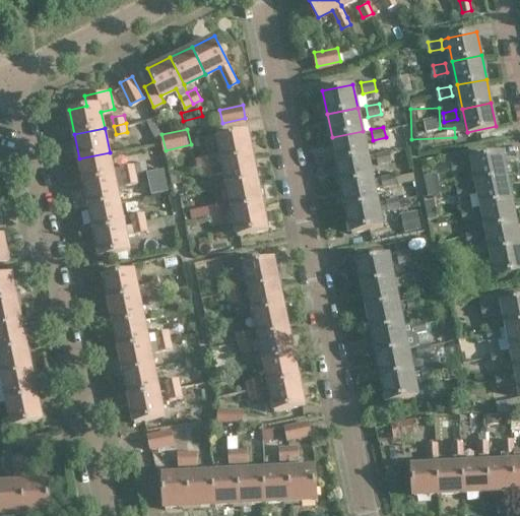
[(221,152),(213,153),(215,163),(222,160),(253,154),(248,130),(217,136),(221,152)]
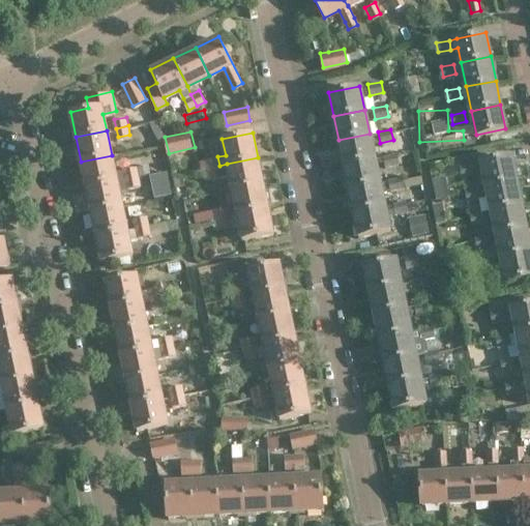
[(375,157),(370,134),(339,140),(344,164),(375,157)]
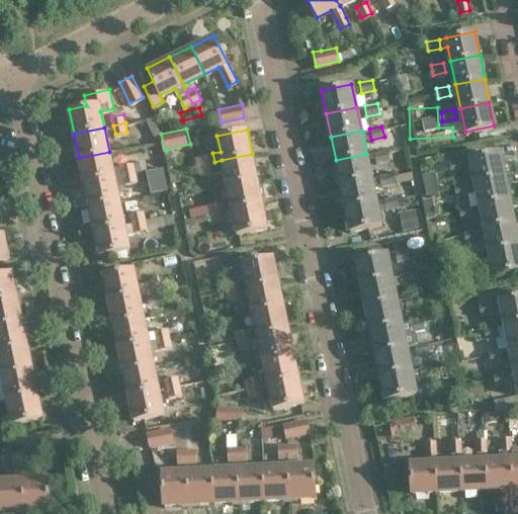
[(468,147),(447,152),(449,162),(451,161),(463,159),(470,157),(468,147)]
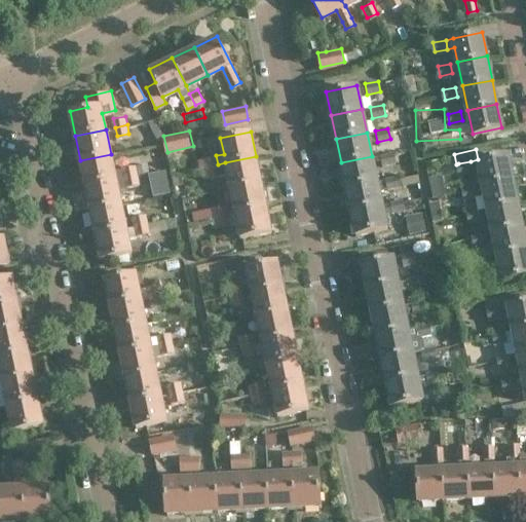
[(190,151),(165,156),(168,169),(192,163),(190,151)]
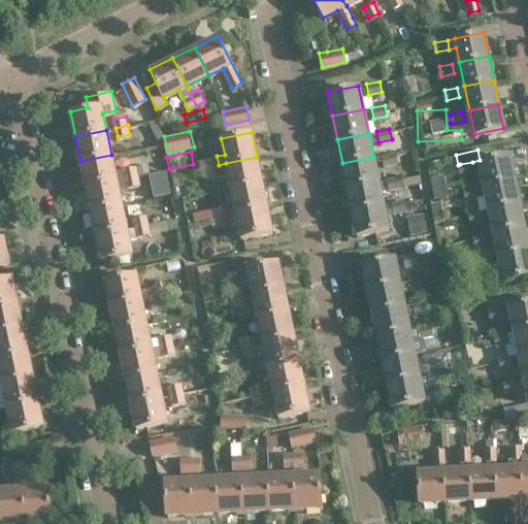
[(394,153),(381,155),(384,166),(396,163),(394,153)]
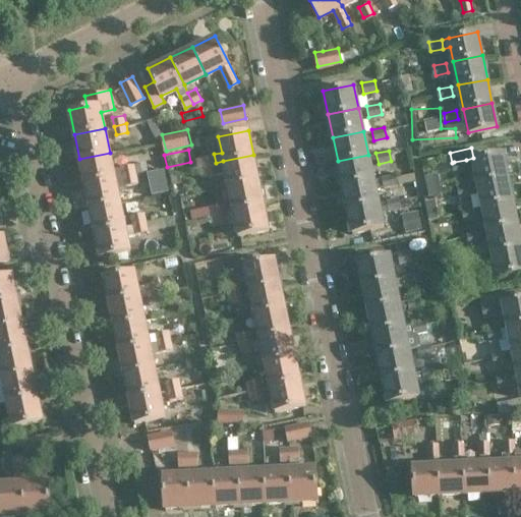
[(473,158),(466,160),(468,169),(475,168),(478,181),(507,175),(502,152),(473,158)]
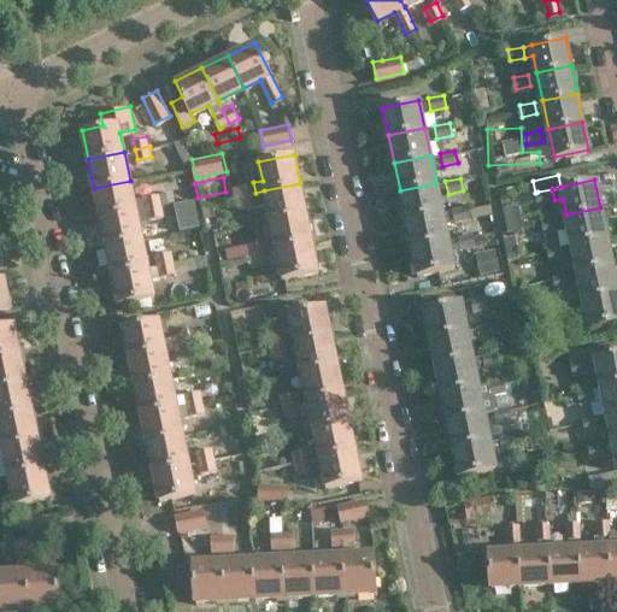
[(94,188),(100,217),(136,209),(130,181),(94,188)]
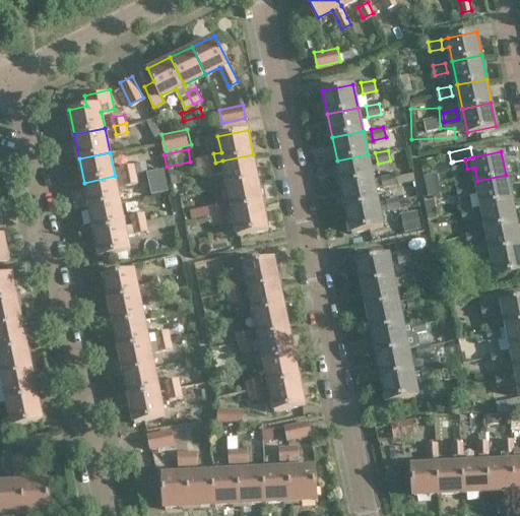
[(215,163),(213,153),(200,156),(201,166),(215,163)]
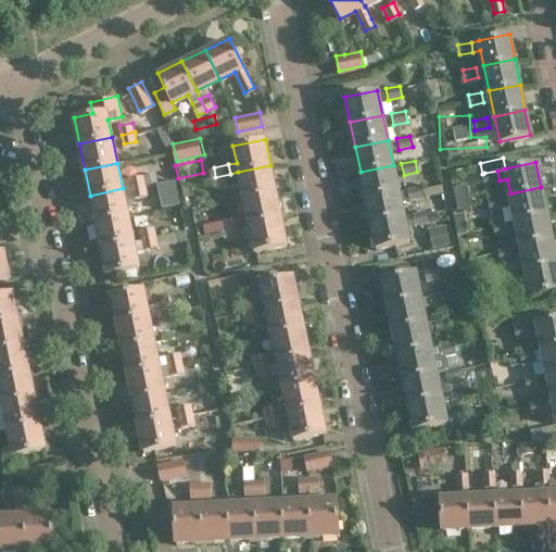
[(238,172),(230,174),(232,184),(240,183),(244,198),(276,191),(270,165),(238,172)]
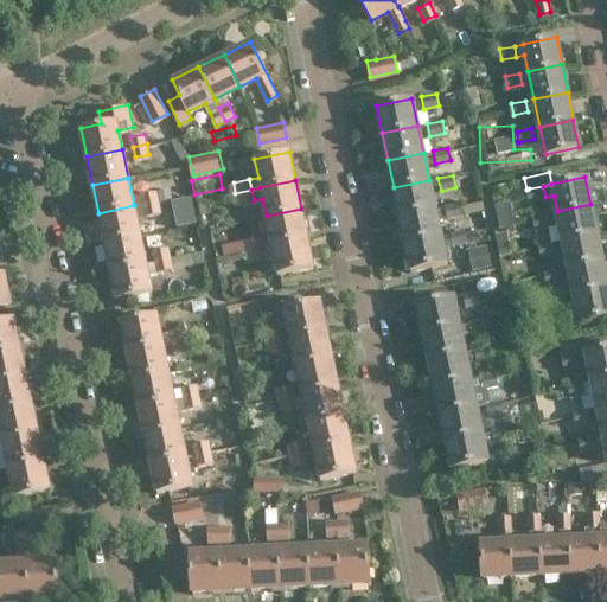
[(435,207),(429,180),(394,187),(400,215),(435,207)]
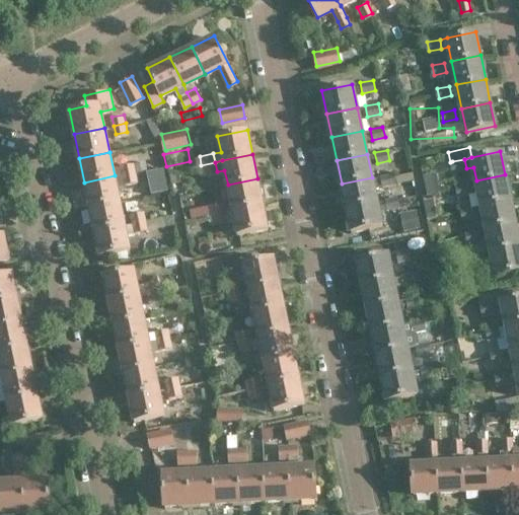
[(464,159),(452,161),(453,171),(466,168),(464,159)]
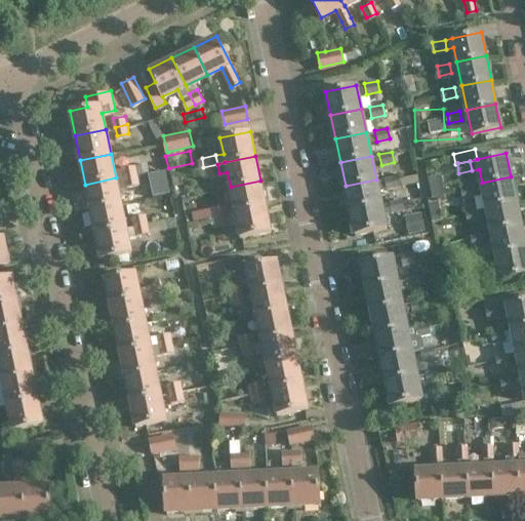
[(147,162),(136,164),(138,173),(149,171),(147,162)]
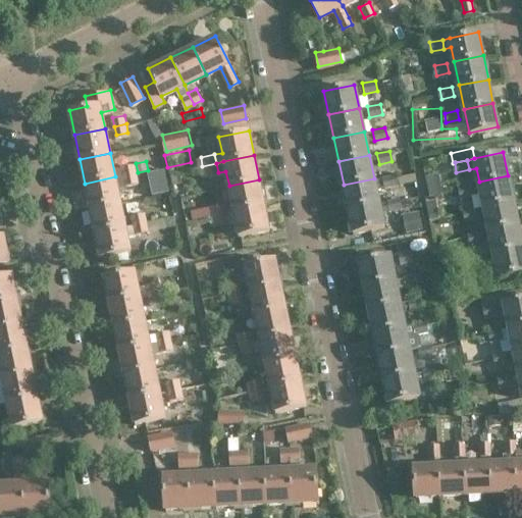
[(135,163),(122,166),(124,174),(137,172),(135,163)]
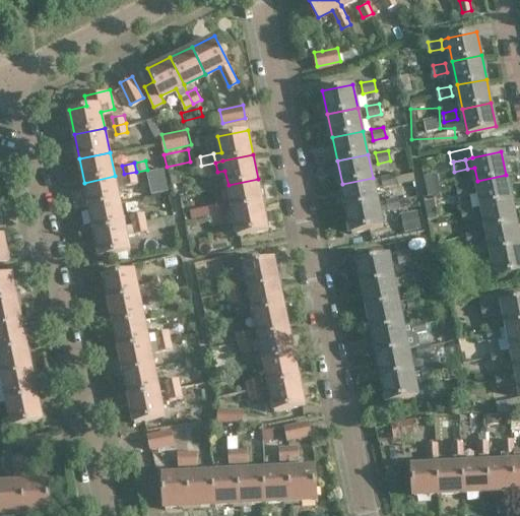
[(203,175),(217,172),(215,163),(201,166),(203,175)]
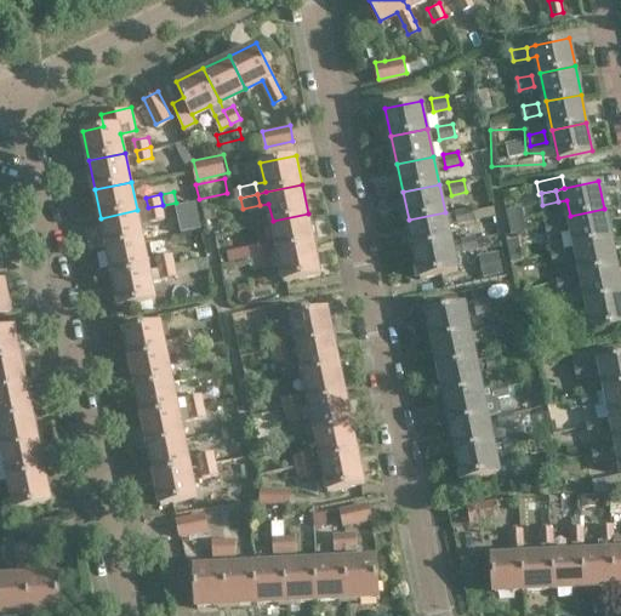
[(151,218),(164,216),(163,205),(148,207),(151,218)]
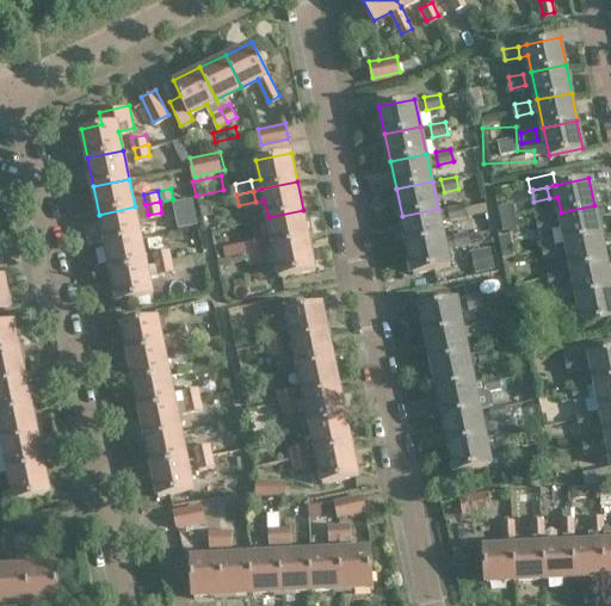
[(135,206),(99,215),(105,242),(140,235),(136,217),(148,215),(146,204),(135,206)]
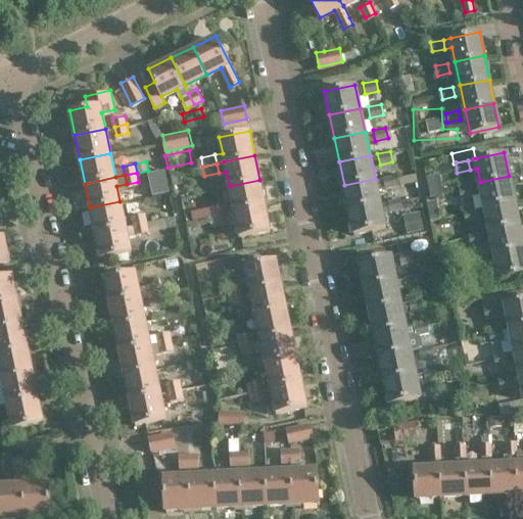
[(395,175),(382,177),(384,188),(397,185),(395,175)]
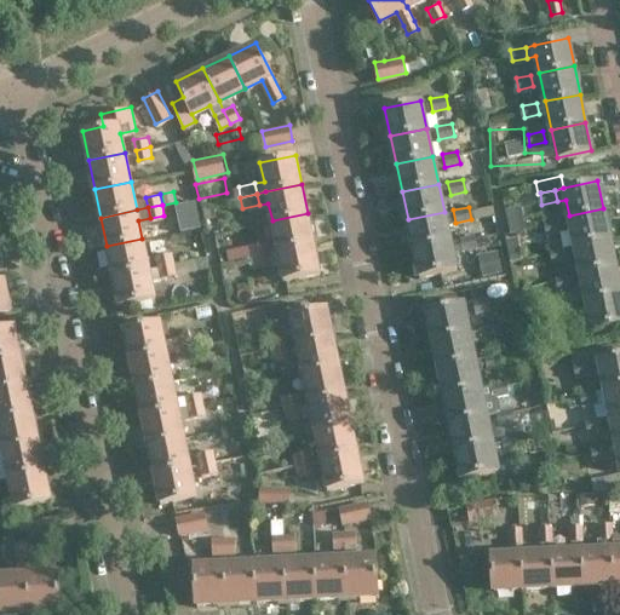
[(569,216),(561,218),(563,229),(572,228),(575,243),(609,236),(603,208),(569,216)]
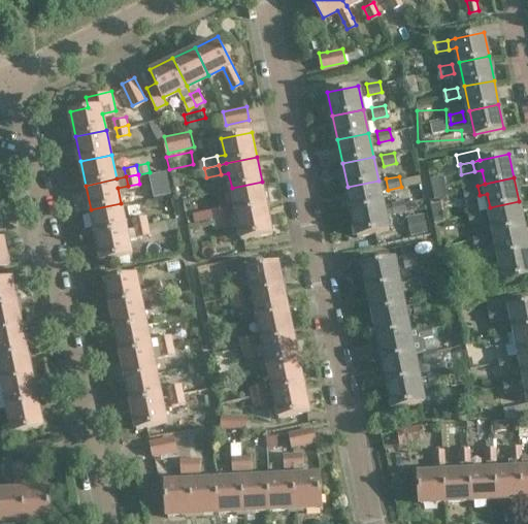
[(384,204),(378,181),(348,187),(352,210),(384,204)]
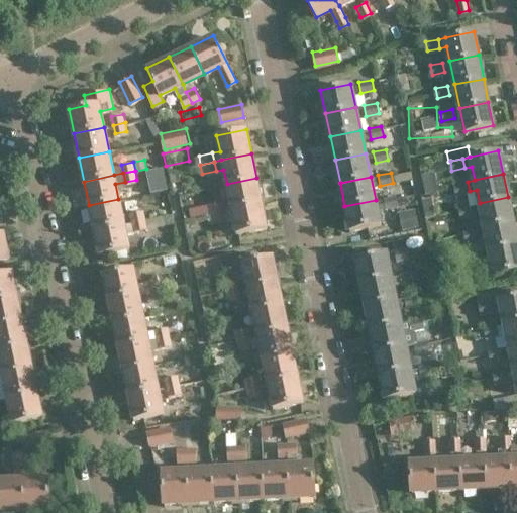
[(256,178),(227,184),(232,208),(262,202),(256,178)]
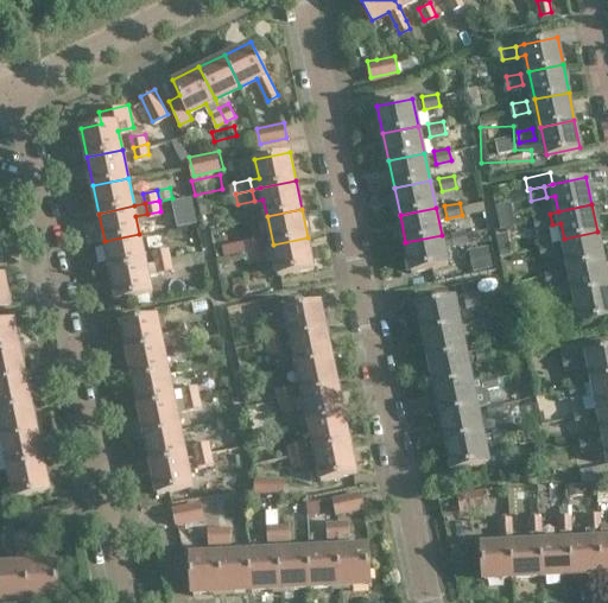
[(495,214),(498,239),(513,236),(510,213),(495,214)]
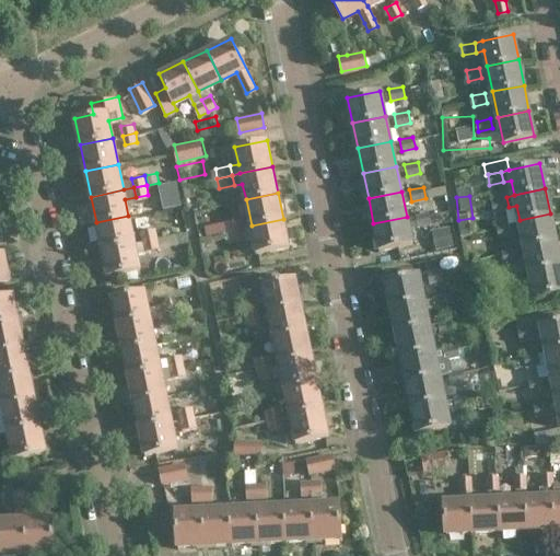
[(506,197),(492,199),(494,210),(509,207),(506,197)]
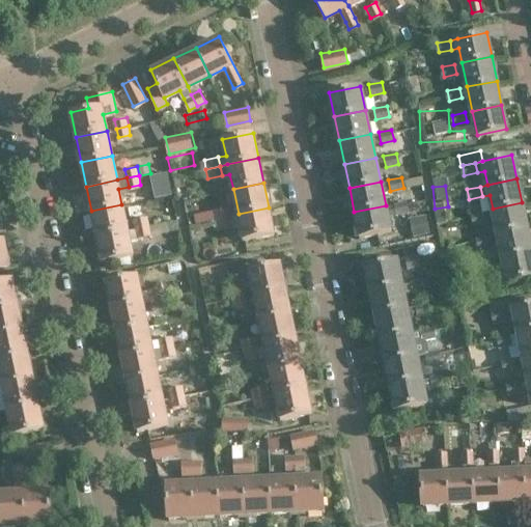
[(407,201),(393,204),(395,215),(409,212),(407,201)]
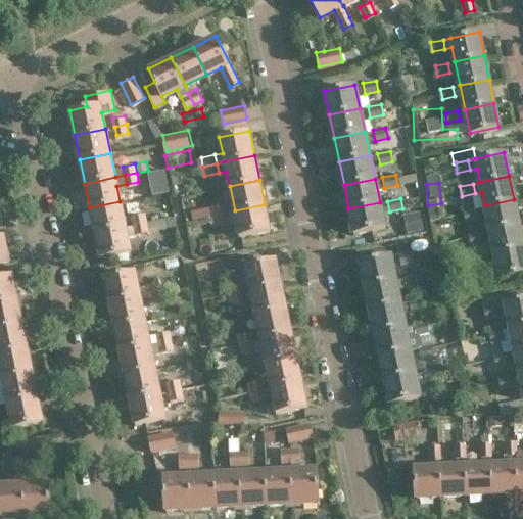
[(485,205),(489,229),(519,224),(514,199),(485,205)]
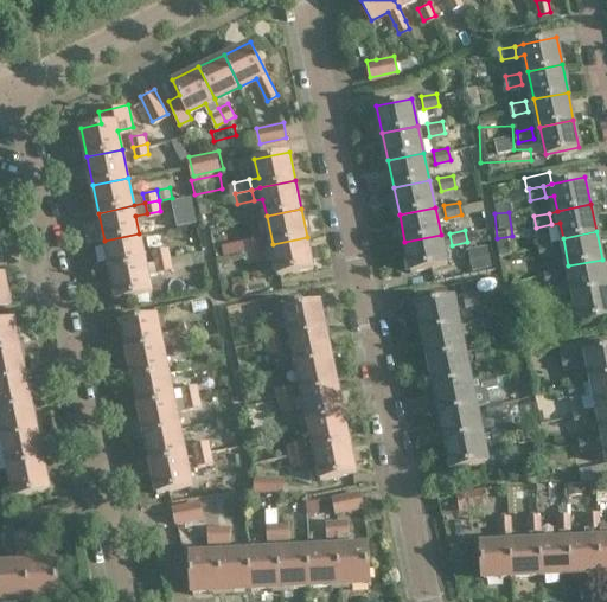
[(139,234),(104,241),(110,269),(145,262),(157,260),(154,250),(154,249),(142,251),(139,234)]
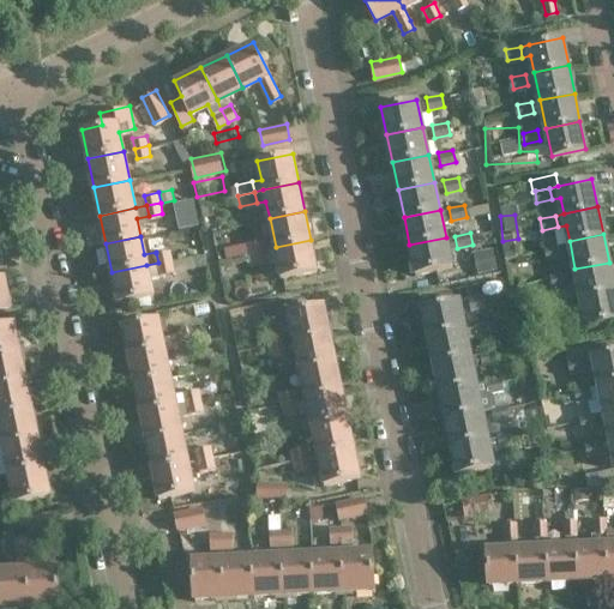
[(446,237),(409,245),(415,272),(451,265),(449,251),(457,248),(455,236),(446,237)]
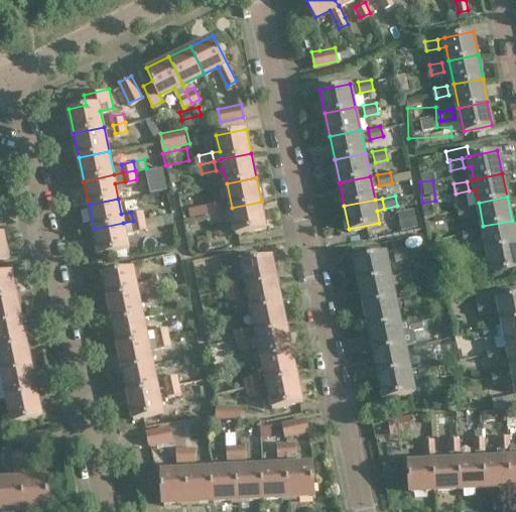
[(224,210),(222,201),(209,204),(210,213),(224,210)]
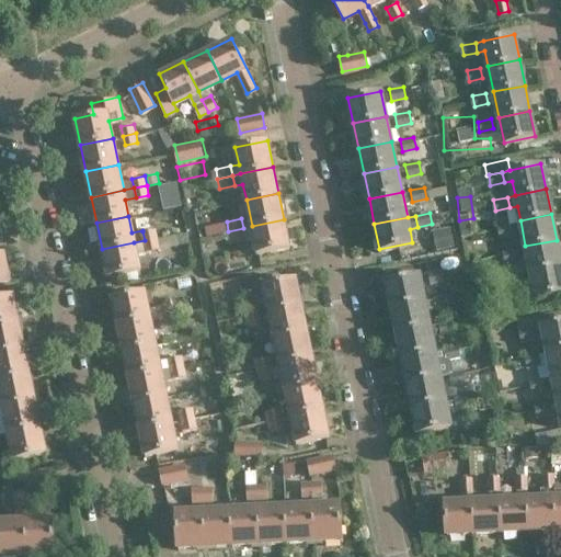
[(289,246),(284,219),(252,226),(258,252),(289,246)]
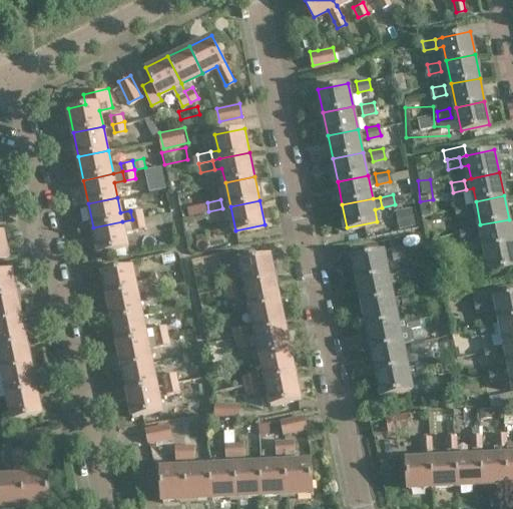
[(469,203),(456,205),(458,215),(471,212),(469,203)]
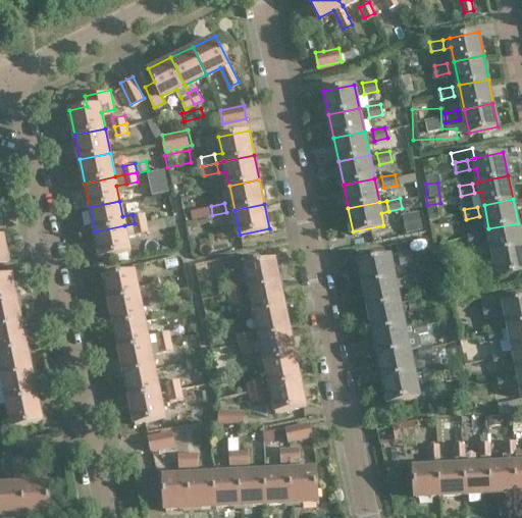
[(145,212),(133,215),(135,223),(147,221),(145,212)]
